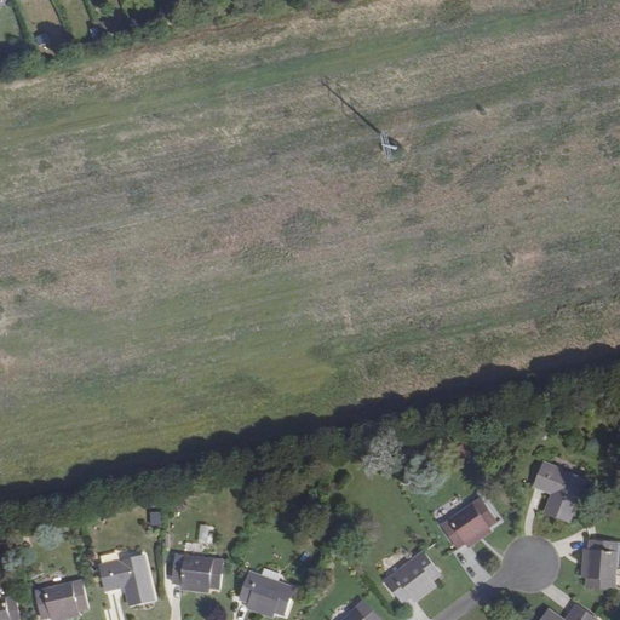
[(535,488),(554,494),(546,512),(570,522),(586,481),(545,464),(535,488)]
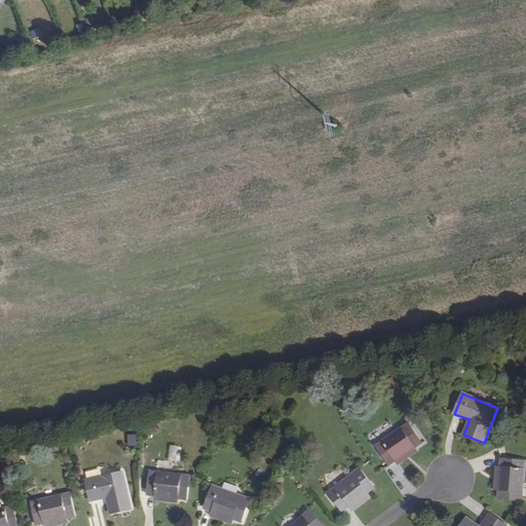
[(375,446),(389,466),(396,461),(416,448),(423,443),(409,423),(375,446)]
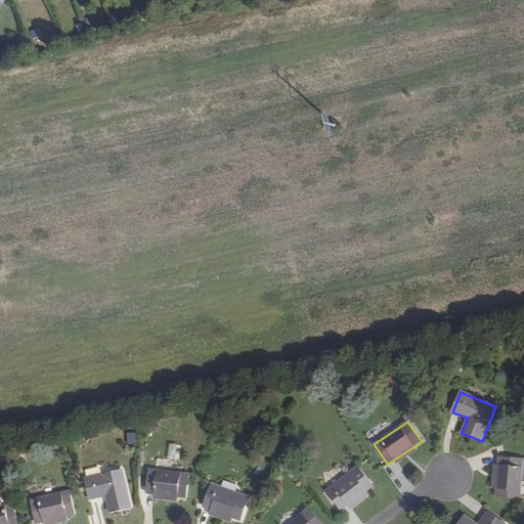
[(136,432),(128,433),(130,444),(137,443),(136,432)]
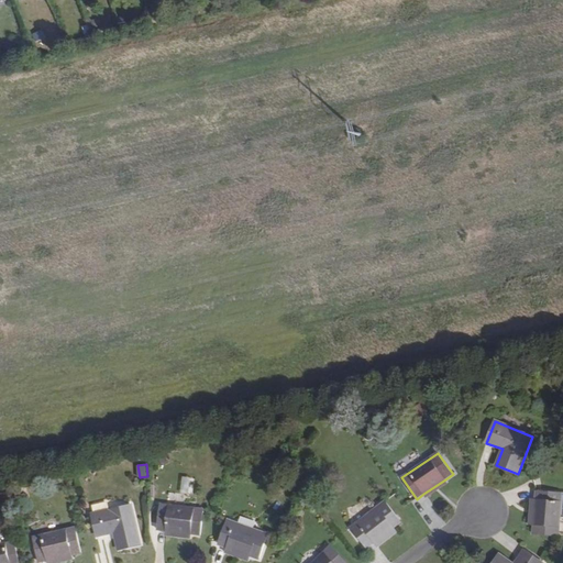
[(427,499),(449,484),(445,479),(423,494),(427,499)]
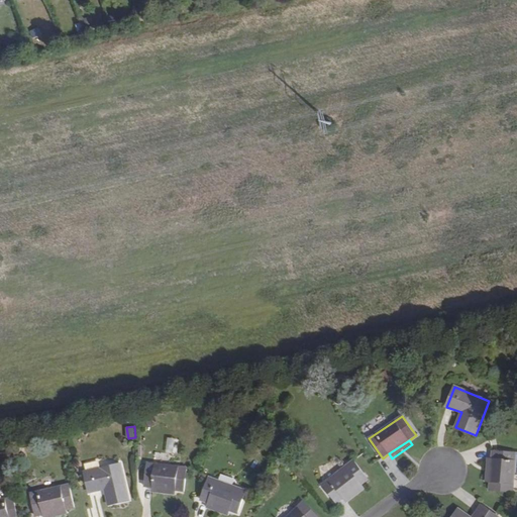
[(516,452),(492,450),(492,458),(490,483),(489,491),(513,493),(516,452)]
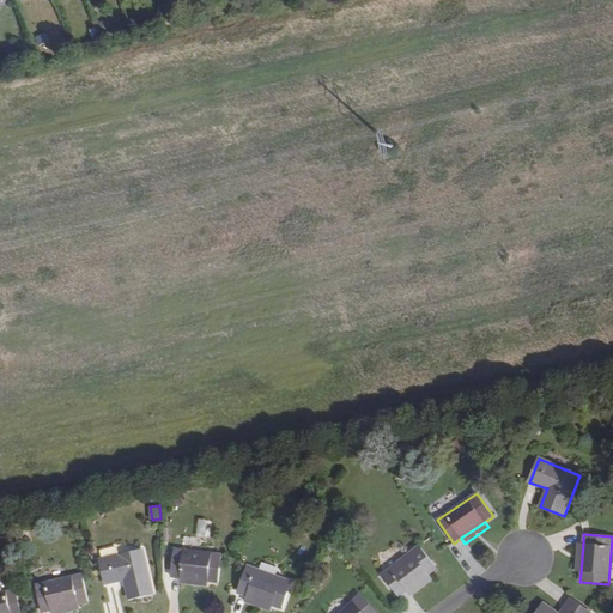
[(400,598),(407,590),(430,575),(437,568),(420,545),(382,575),(400,598)]
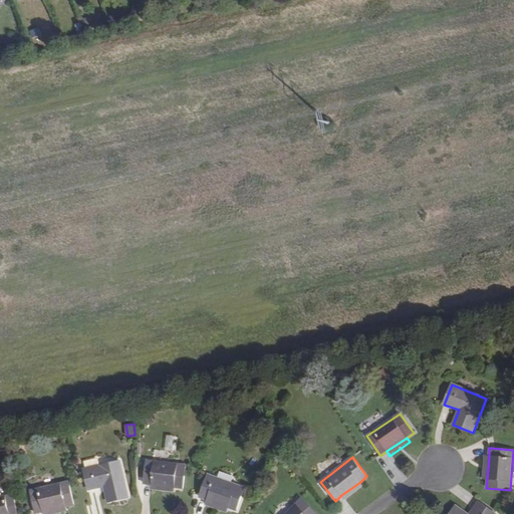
[(147,460),(144,483),(152,484),(175,487),(183,488),(187,465),(147,460)]
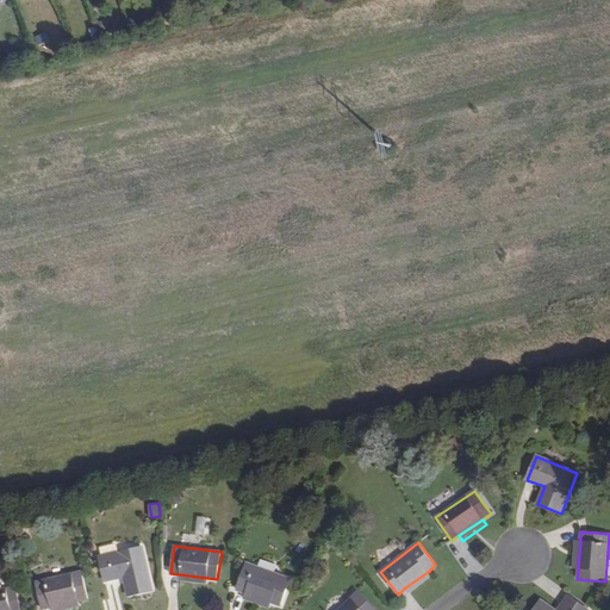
[(143,547),(100,556),(106,582),(123,577),(128,596),(153,590),(143,547)]
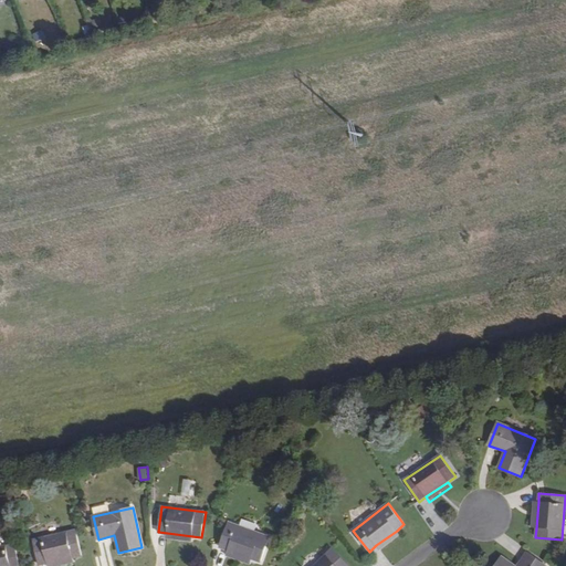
[(270,537),(229,523),(219,547),(228,551),(252,559),(261,563),(270,537)]
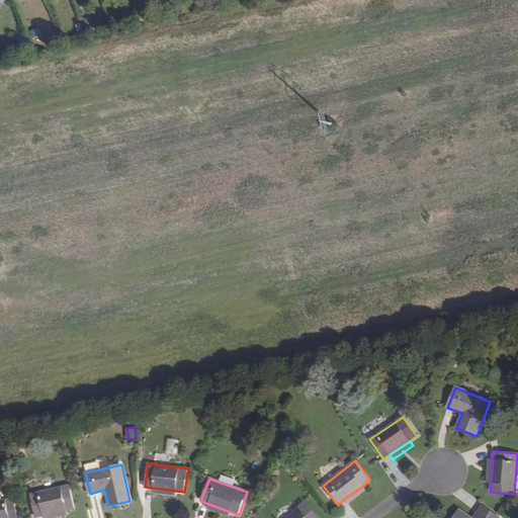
[(30,495),(35,517),(44,516),(67,510),(76,508),(70,485),(30,495)]
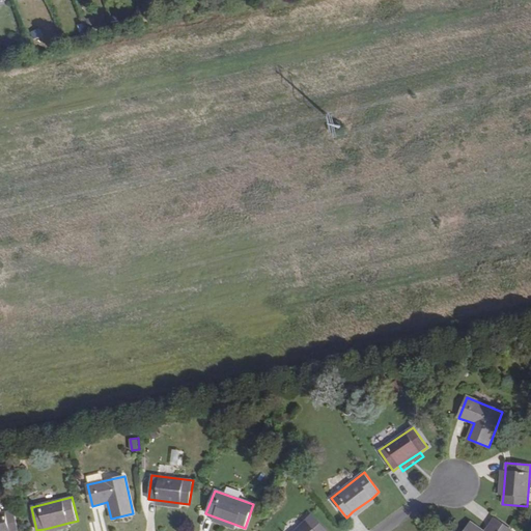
[(357,516),(375,502),(372,498),(353,511),(357,516)]
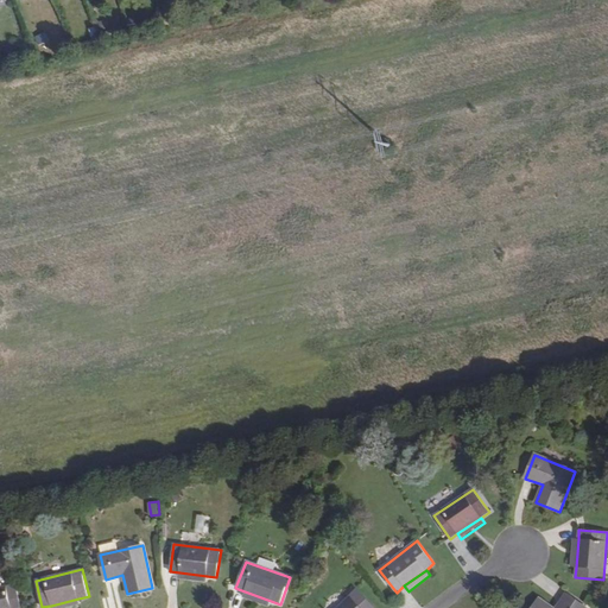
[(21,607),(17,584),(0,587),(0,607),(21,607)]
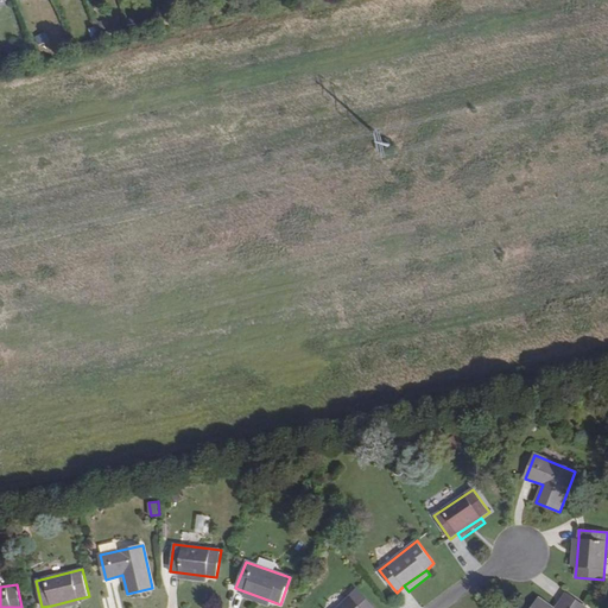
[(375,607),(358,589),(337,607),(375,607)]
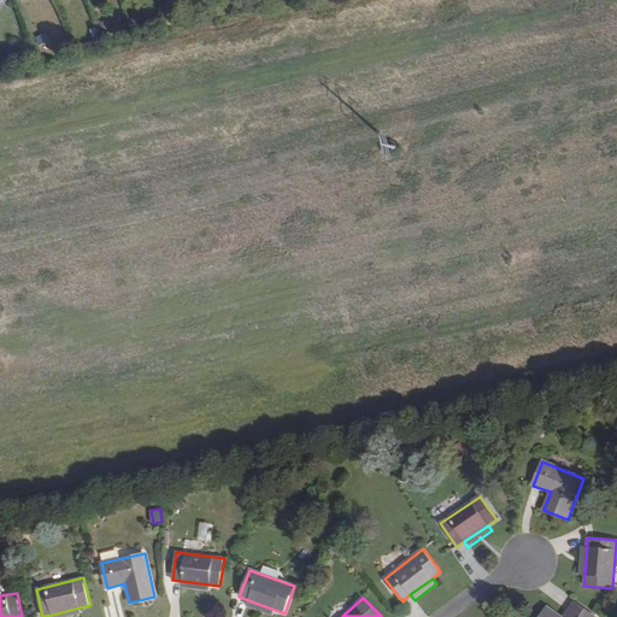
[(246,606),(272,616),(275,610),(248,600),(246,606)]
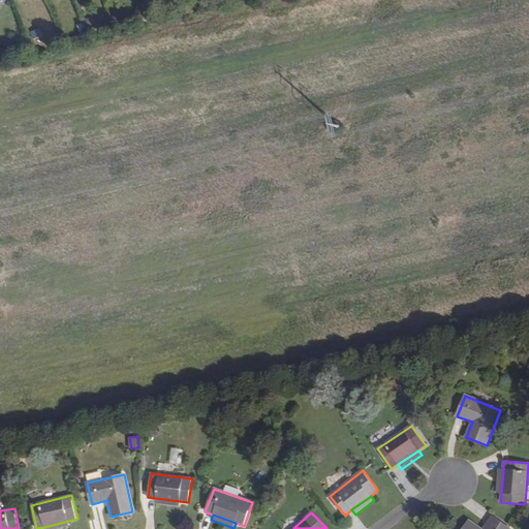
[(484,528),(481,528),(469,521),(463,528),(509,528),(510,528),(493,516),(484,528)]
